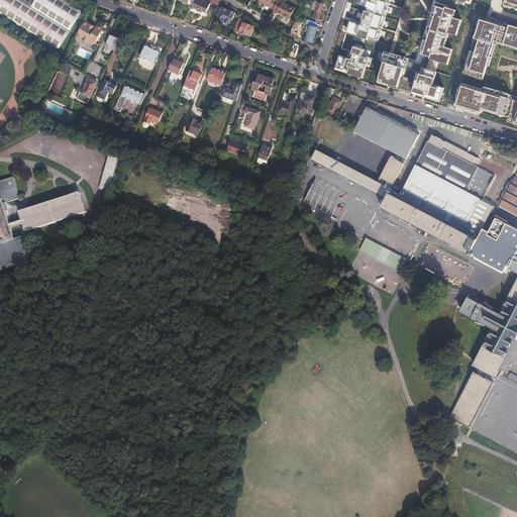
[(33,0),(33,1),(30,5),(20,0),(0,0),(0,14),(58,50),(82,11),(64,0),(33,0)]
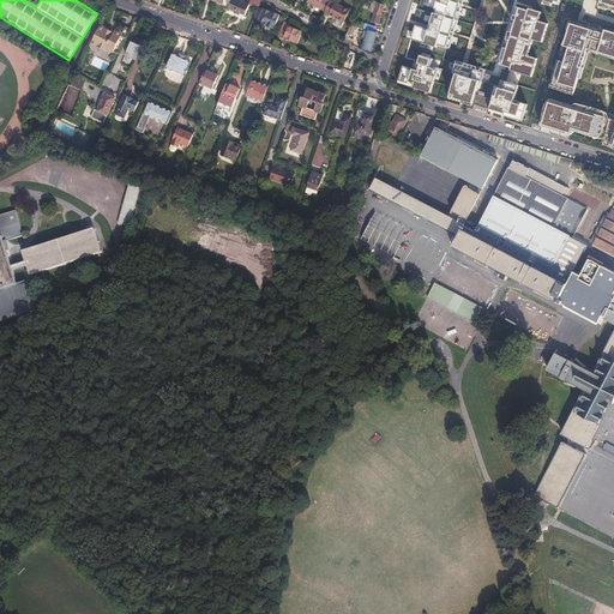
[(230,0),(228,6),(227,10),(239,14),(240,12),(245,14),(250,4),(240,0),(230,0)]
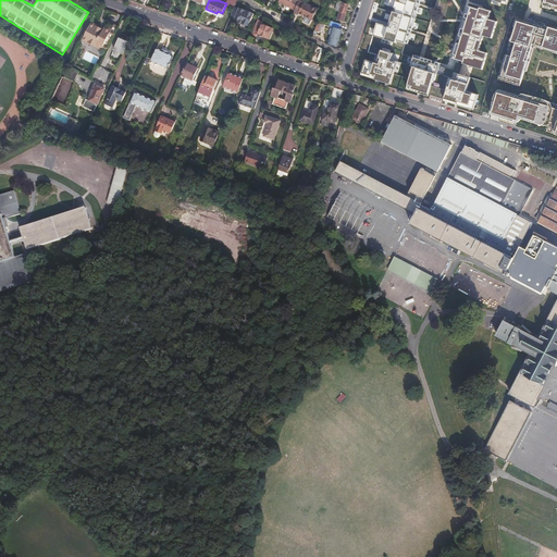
[(295,11),(299,1),(297,0),(277,0),(277,1),(295,11)]
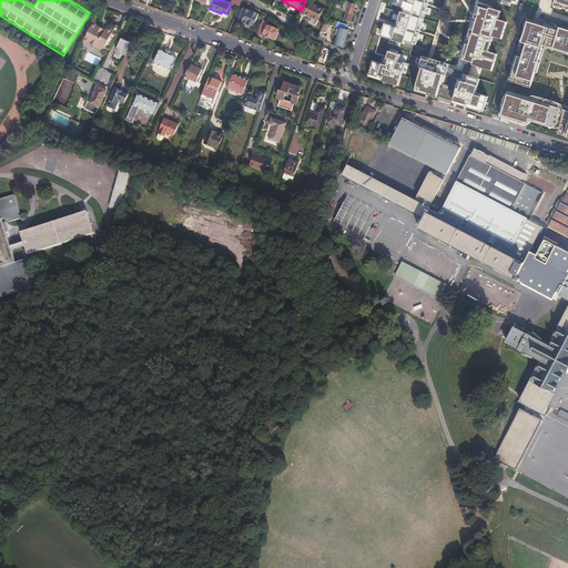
[(351,19),(356,3),(346,0),(343,10),(346,11),(344,17),(351,19)]
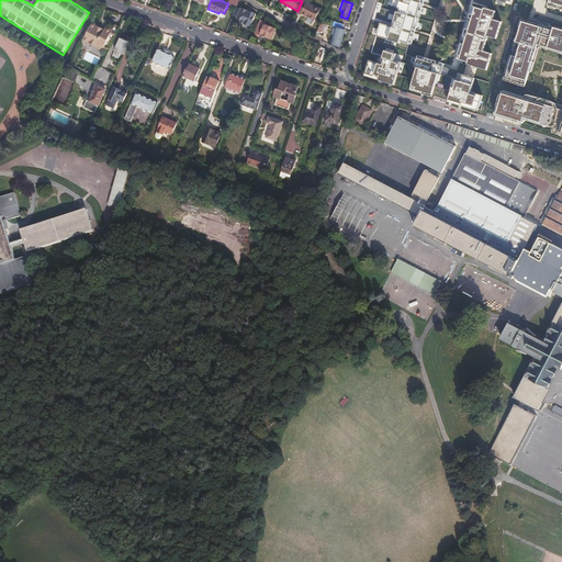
[(398,43),(400,41),(408,44),(422,0),(393,0),(391,7),(397,9),(392,27),(380,24),(375,35),(398,43)]
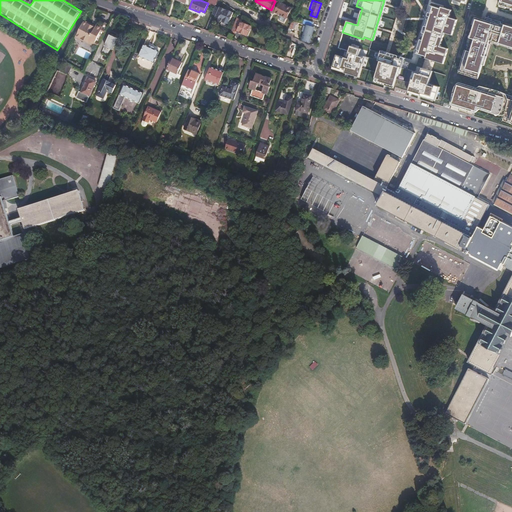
[(511,0),(502,0),(501,5),(511,8),(511,0)]
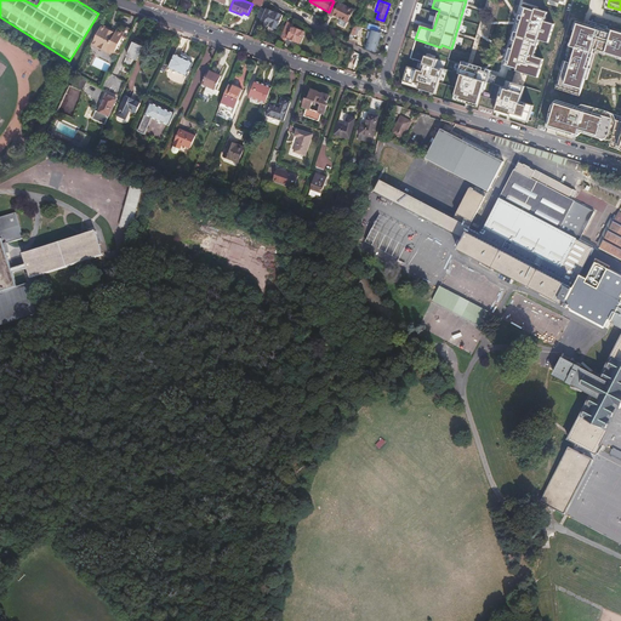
[(329,12),(326,15),(331,17),(332,15),(342,20),(340,26),(346,28),(348,22),(353,10),(334,1),(329,12)]
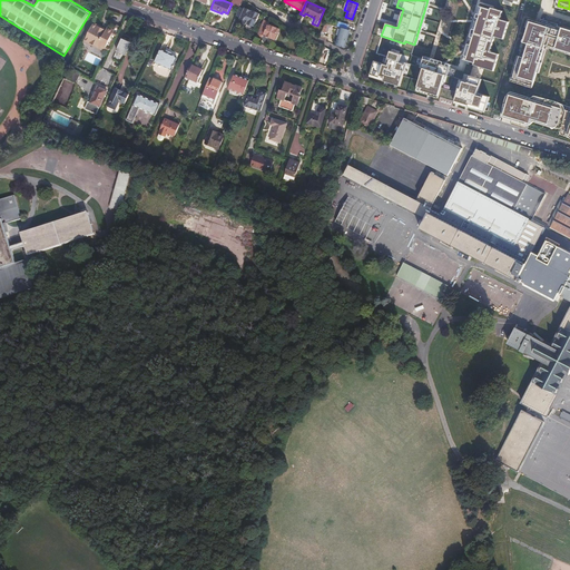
[(465,60),(473,62),(473,65),(493,71),(498,53),(490,51),(494,36),(503,39),(508,21),(500,19),(502,11),(490,7),(490,9),(481,7),(465,60)]
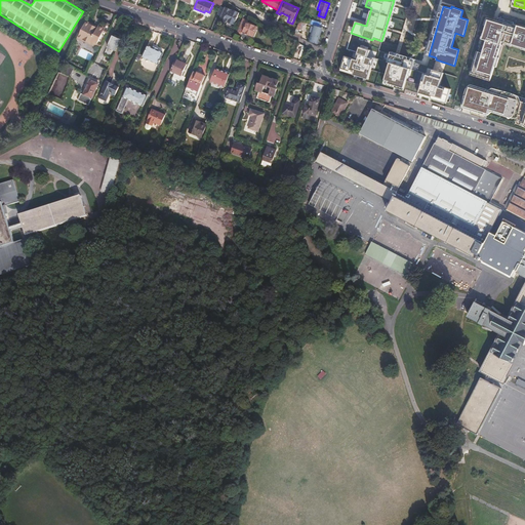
[(220,7),(217,14),(221,15),(220,16),(225,18),(224,19),(225,22),(226,23),(227,22),(228,23),(227,25),(228,27),(230,28),(232,27),(239,12),(232,9),(231,10),(229,9),(228,8),(227,7),(226,7),(225,7),(224,8),(220,7)]
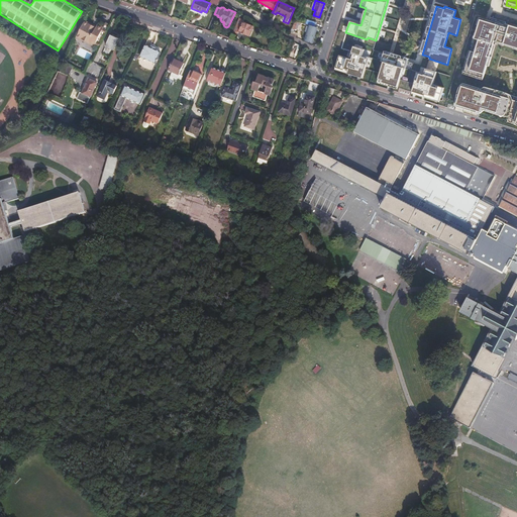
[(243,19),(239,17),(233,31),(237,33),(238,31),(248,35),(252,25),(242,21),(243,19)]
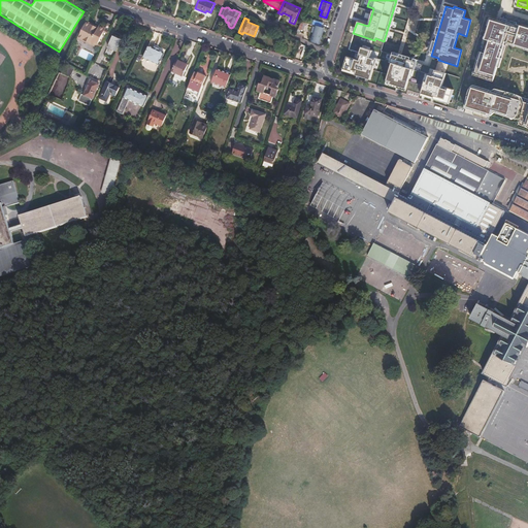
[(479,63),(497,69),(505,42),(527,48),(527,28),(502,21),(501,23),(492,20),(479,63)]
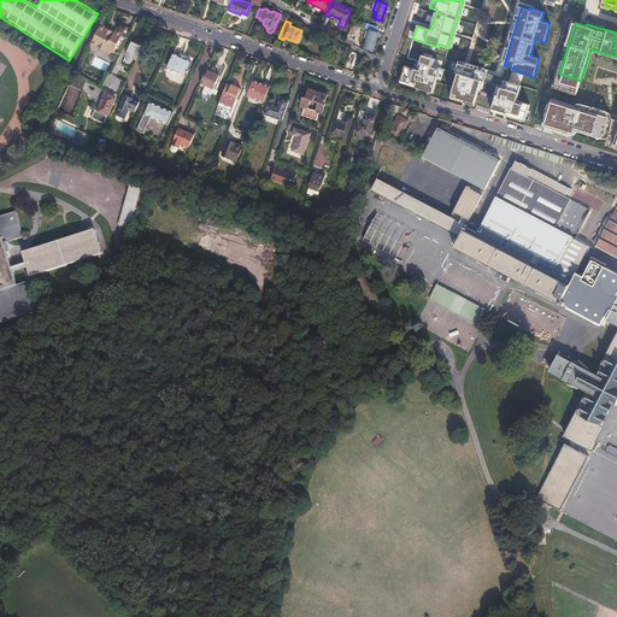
[(109,28),(101,24),(94,40),(92,45),(98,47),(98,46),(107,50),(107,48),(115,52),(124,33),(117,29),(116,31),(109,28)]
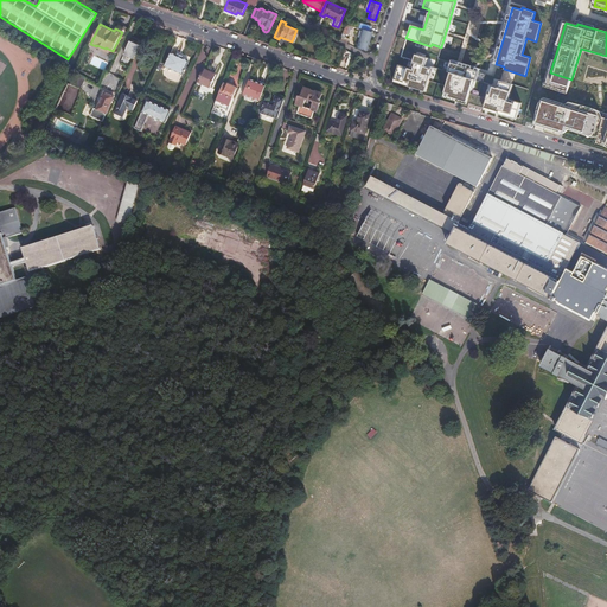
[(340,38),(339,40),(347,44),(349,40),(345,39),(345,37),(346,37),(346,34),(349,33),(351,26),(347,25),(344,31),(342,36),(340,38)]
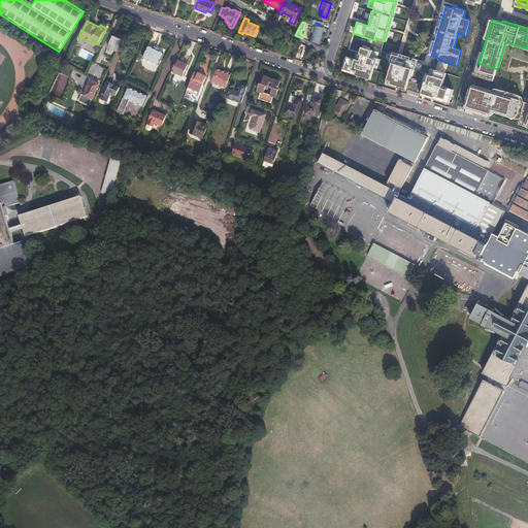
[(323,30),(323,28),(317,26),(316,28),(311,41),(315,42),(316,43),(319,43),(322,31),(323,30)]
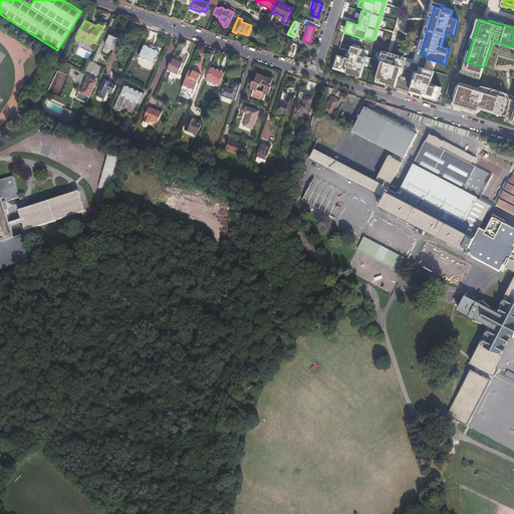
[(105,46),(113,49),(119,36),(111,33),(105,46)]
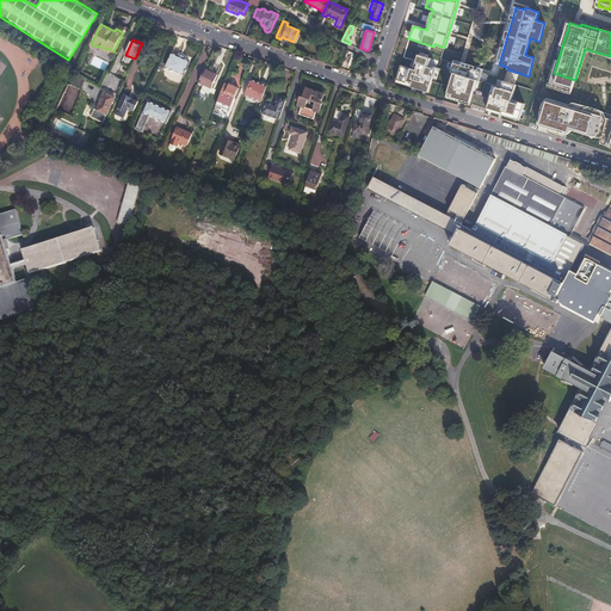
[(191,57),(184,54),(179,51),(172,48),(166,62),(185,71),(191,57)]
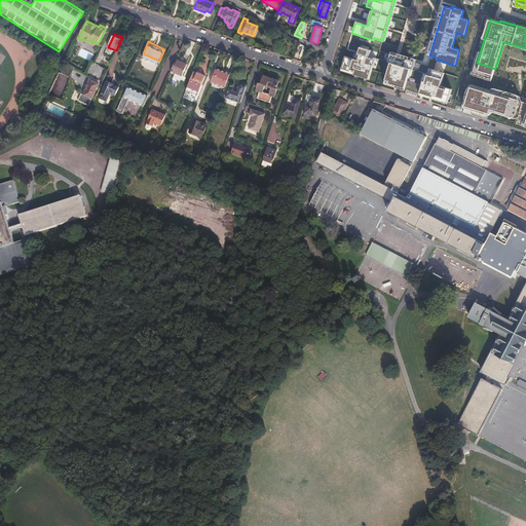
[(361,77),(368,79),(375,58),(369,55),(371,50),(360,46),(355,60),(344,55),(340,68),(362,75),(361,77)]
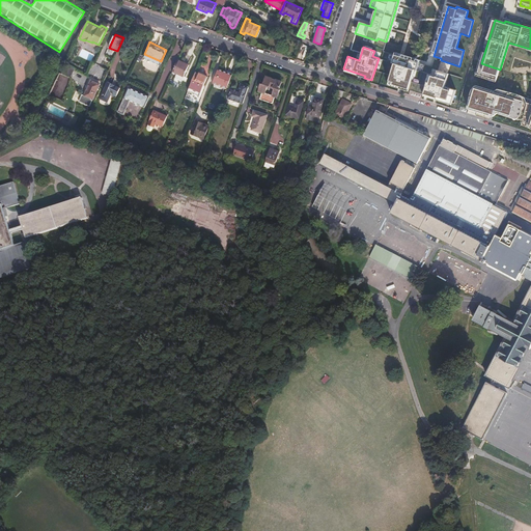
[(416,71),(418,62),(394,55),(391,62),(393,63),(388,81),(392,82),(392,84),(408,89),(414,70),(416,71)]
